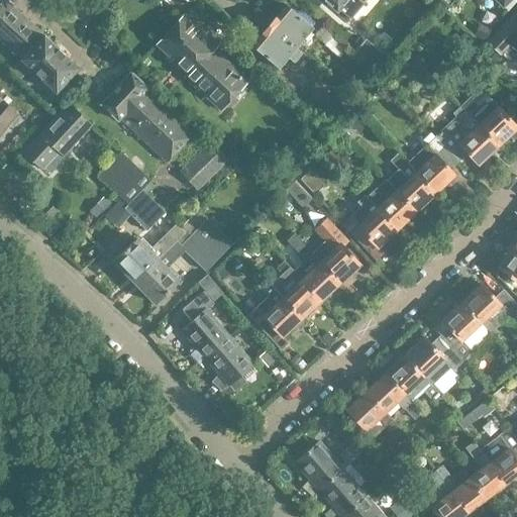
[(0,0),(0,17),(10,6),(3,0),(0,0)]
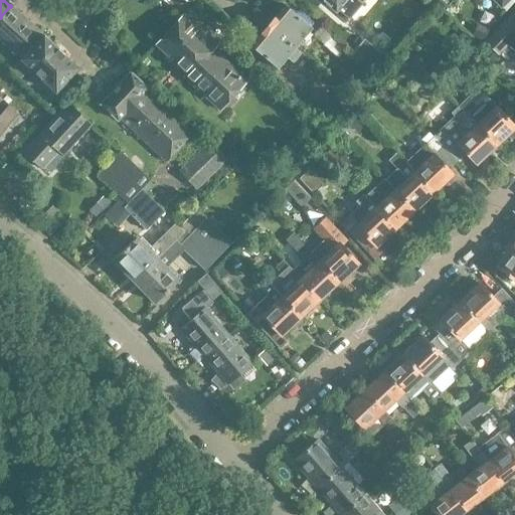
[(325,0),(336,8),(342,0),(325,0)]
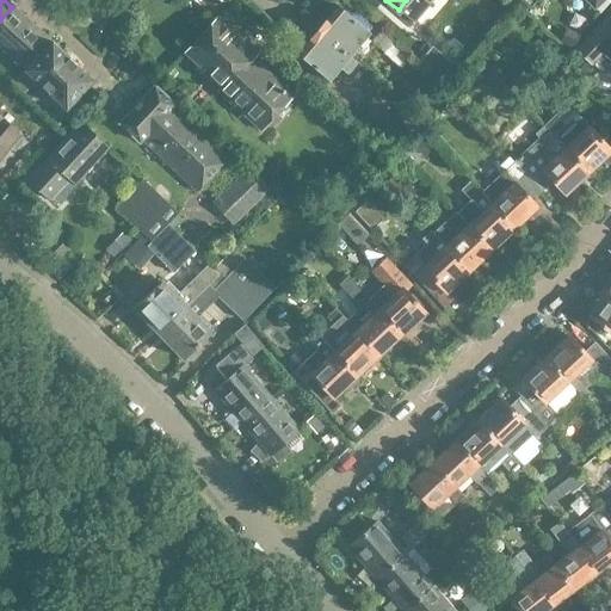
[(338,6),(319,30),(350,56),(369,32),(338,6)]
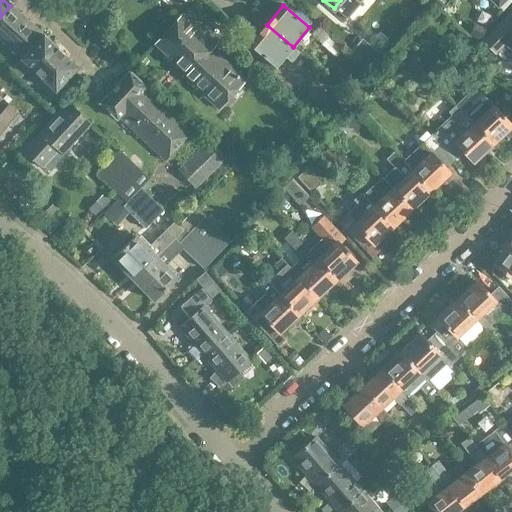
[(0,17),(0,41),(10,51),(32,26),(10,6),(0,17)]
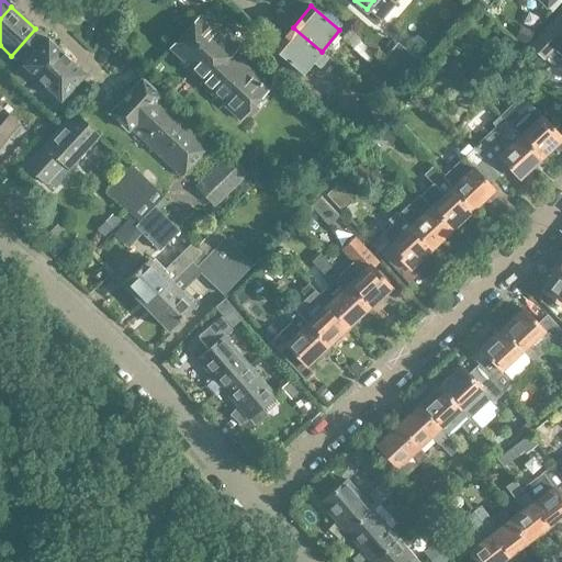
[(266,89),(247,71),(229,55),(233,51),(198,19),(171,47),(197,71),(205,80),(202,82),(239,117),(266,89)]
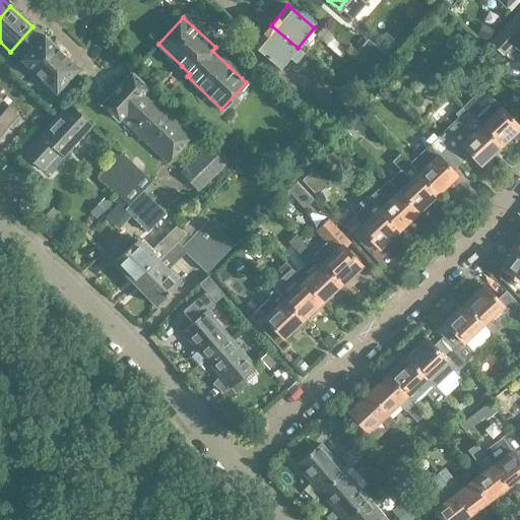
[(519,25),(515,30),(507,23),(490,42),(502,54),(519,36),(519,25)]
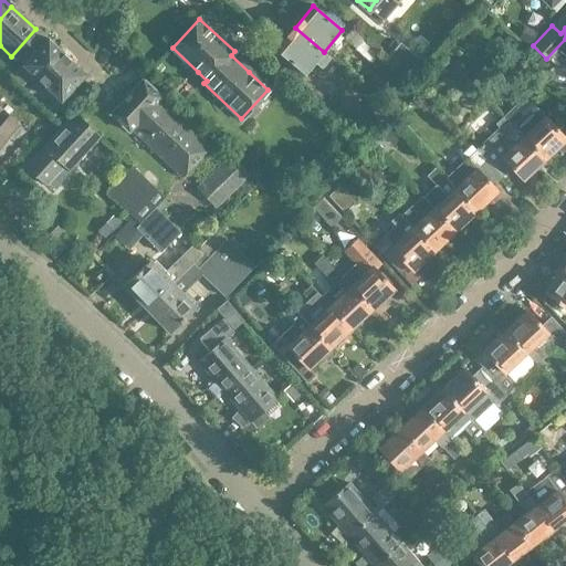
[(331,58),(324,52),(295,28),(276,49),(291,62),(282,72),(280,74),(315,104),(327,91),(306,72),(315,62),(322,67),(331,58)]
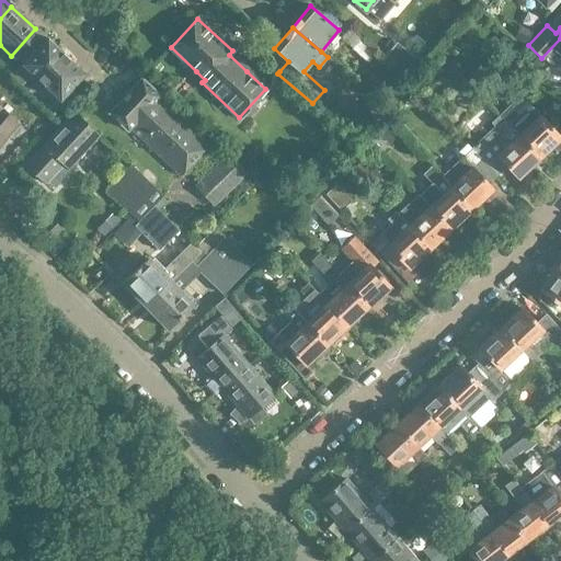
[(35,29),(11,56),(60,101),(68,92),(76,100),(89,86),(81,78),(84,75),(81,71),(35,29)]
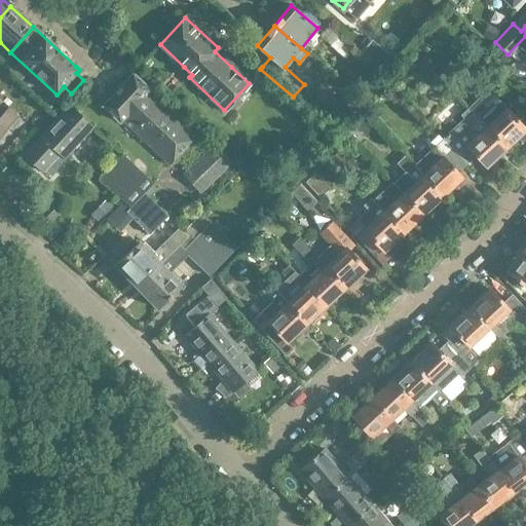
[(326,29),(320,36),(330,44),(336,38),(326,29)]
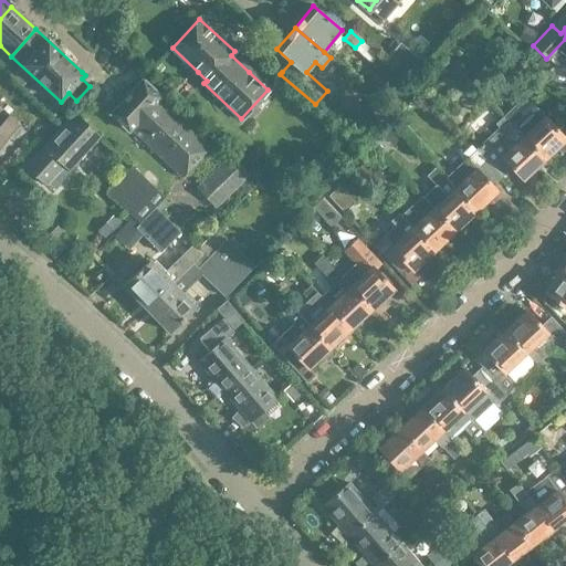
[(377,54),(362,41),(354,49),(370,62),(377,54)]
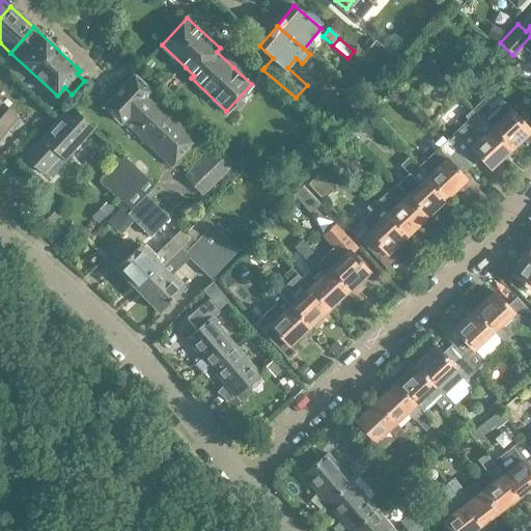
[(397,61),(375,43),(366,54),(388,73),(397,61)]
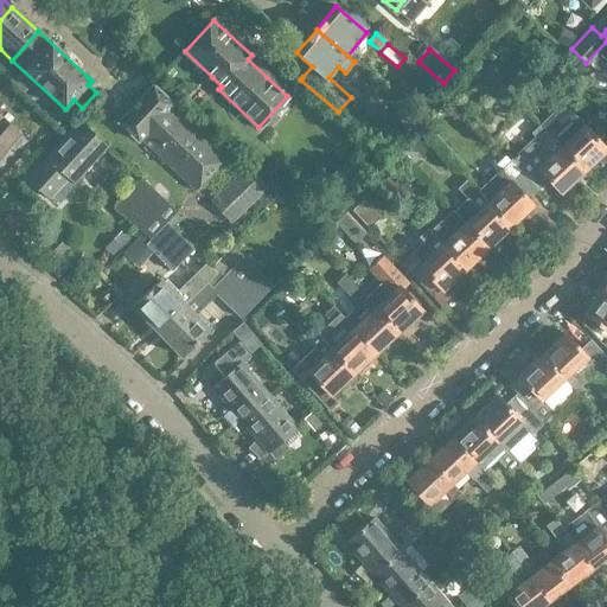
[(206,177),(225,157),(170,106),(172,103),(151,84),(116,121),(138,141),(140,139),(196,190),(202,181),(208,186),(212,181),(206,177)]
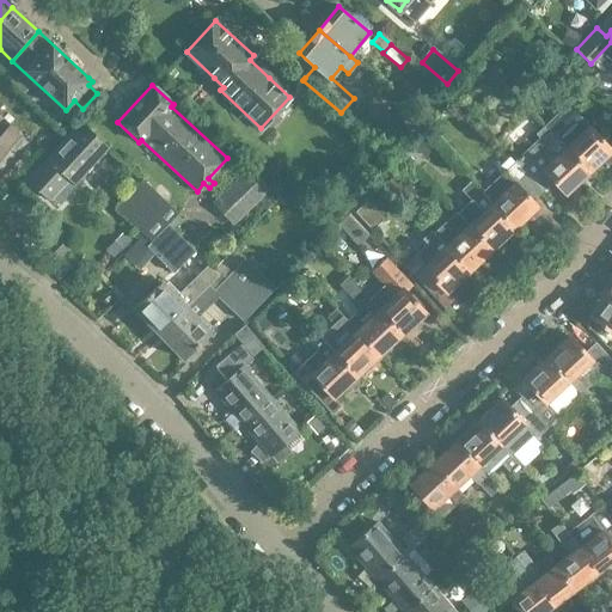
[(556,138),(587,171),(600,160),(603,163),(611,153),(611,151),(568,103),(544,124),(556,138)]
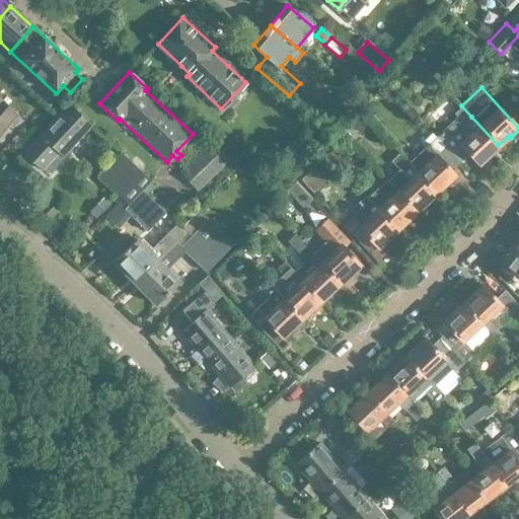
[(0,132),(16,114),(0,100),(0,132)]
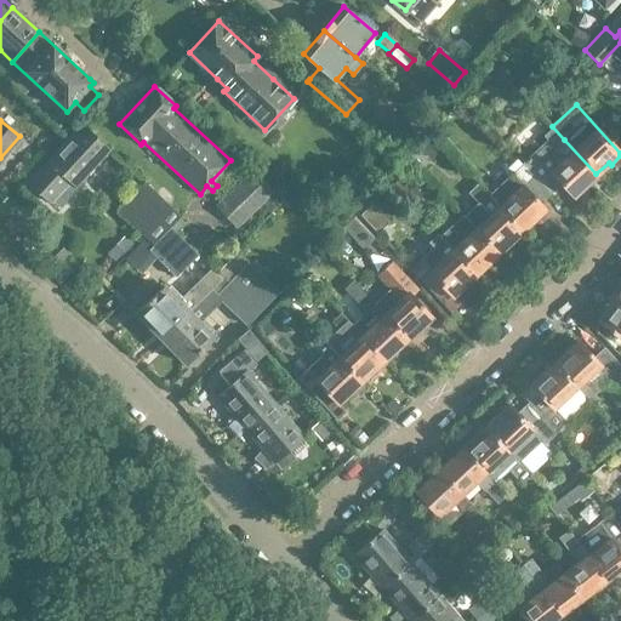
[(75,187),(109,151),(83,125),(28,183),(50,204),(69,182),(75,187)]
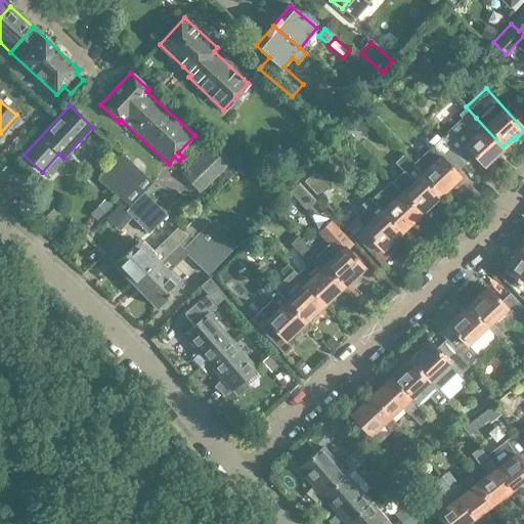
[(457,114),(462,118),(469,125),(476,118),(466,106),(457,114)]
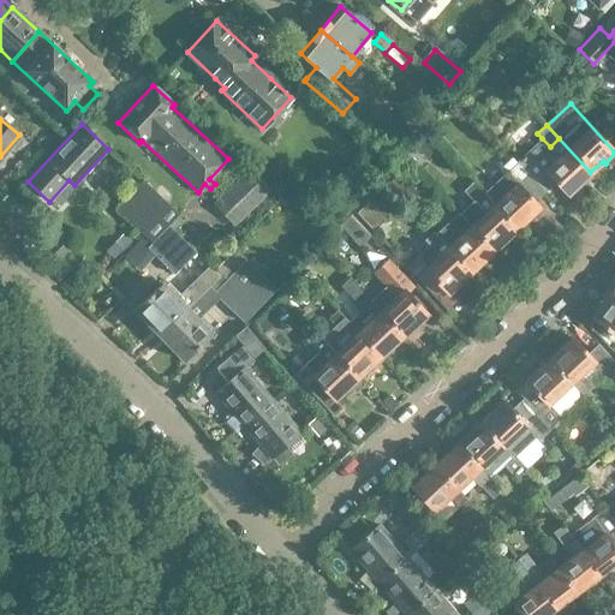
[(559,138),(550,147),(542,138),(517,161),(544,190),(555,180),(567,193),(590,172),(559,138)]
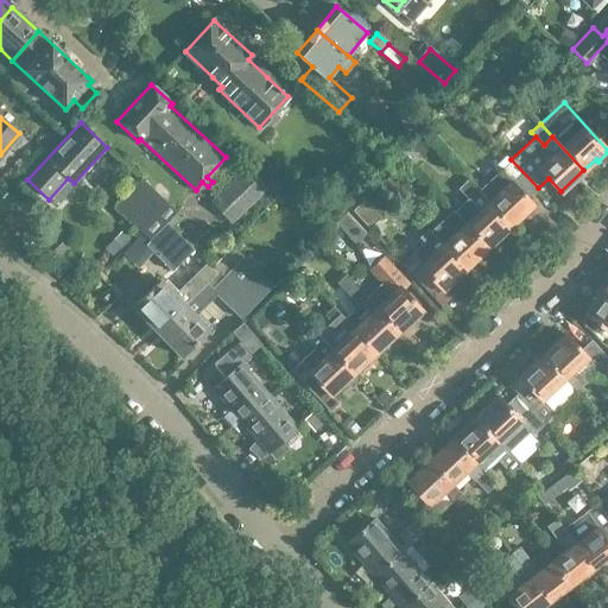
[(263,171),(276,182),(286,170),(274,158),(263,171)]
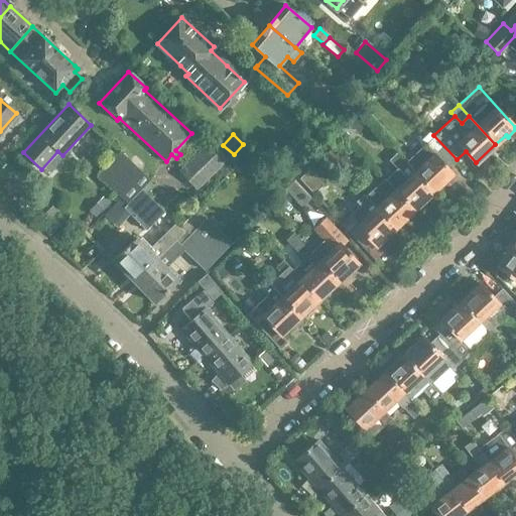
[(447,168),(457,159),(433,135),(405,161),(414,170),(433,191),(444,182),(445,183),(452,177),(450,176),(453,174),(447,168)]
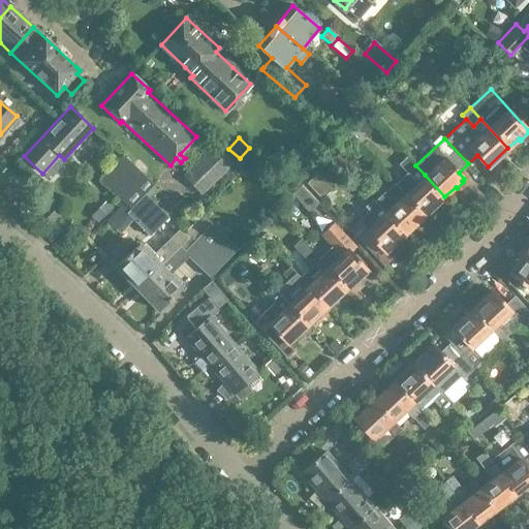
[(214,146),(184,176),(203,193),(232,164),(214,146)]
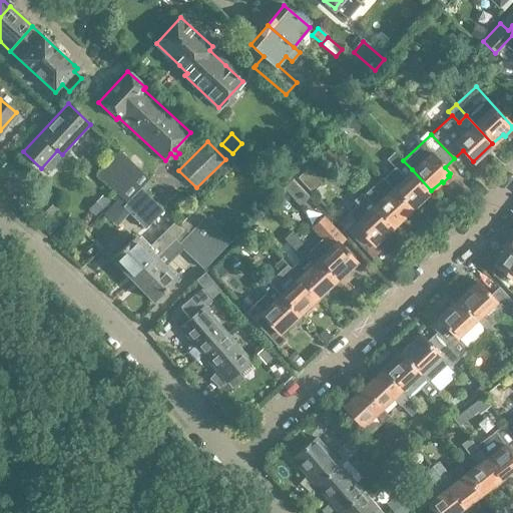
[(321,151),(330,160),(338,152),(329,143),(321,151)]
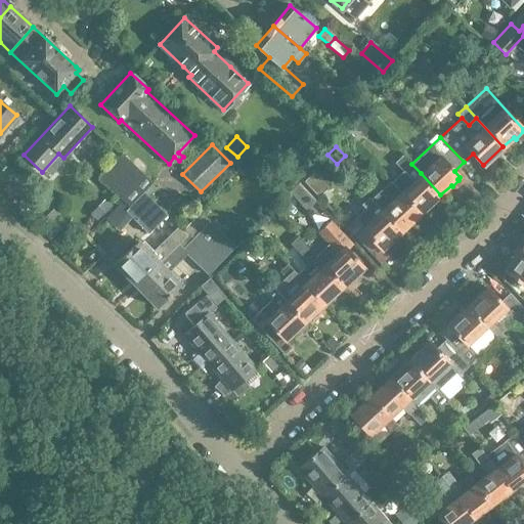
[(99,177),(130,206),(142,192),(151,183),(122,155),(99,177)]
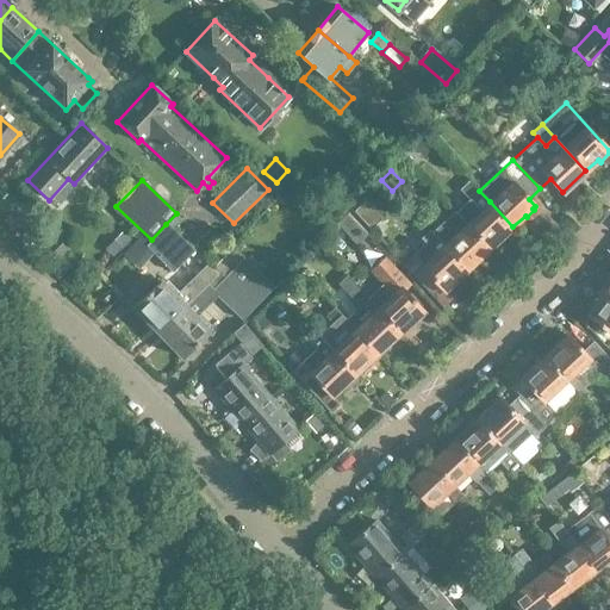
[(471,200),(456,213),(466,224),(466,223),(490,248),(503,236),(505,238),(512,231),(510,230),(512,226),(490,201),(479,191),(470,181),(460,190),(471,200)]
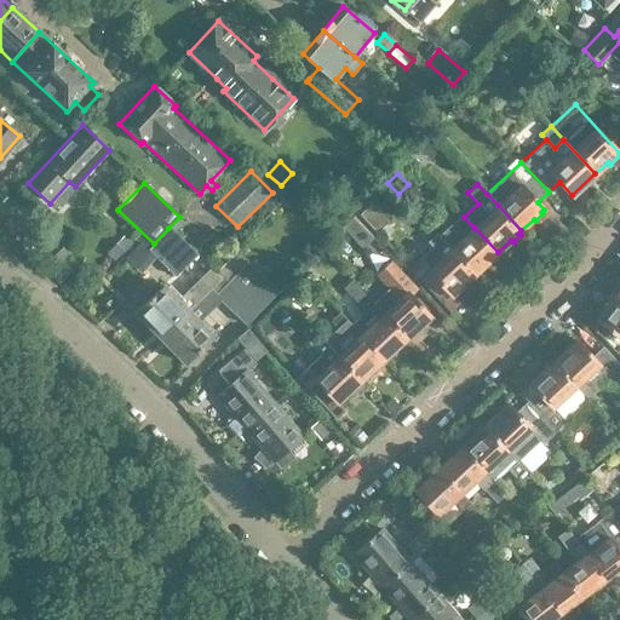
[(385,220),(367,201),(356,212),(373,231),(385,220)]
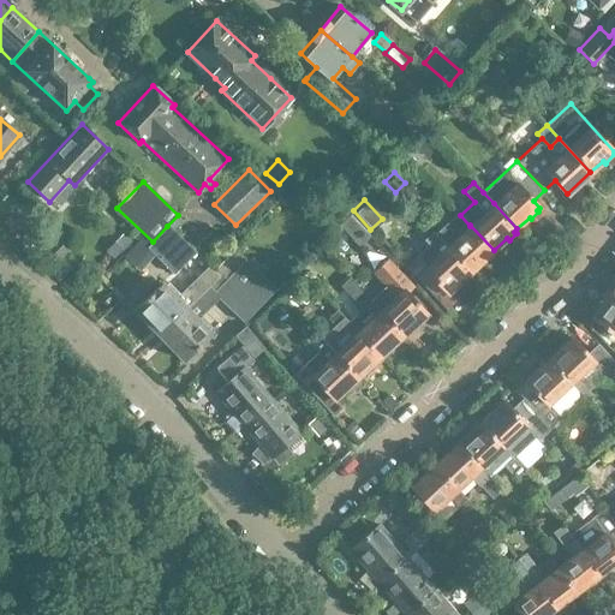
[(338,225),(357,245),(369,234),(350,213),(338,225)]
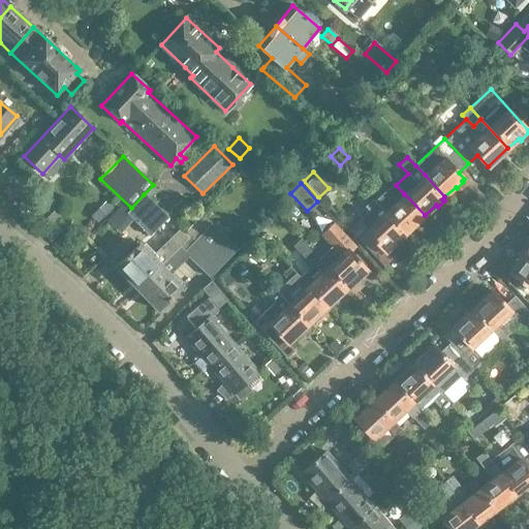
[(375,201),(405,234),(425,215),(404,193),(404,194),(396,185),(395,184),(375,201)]
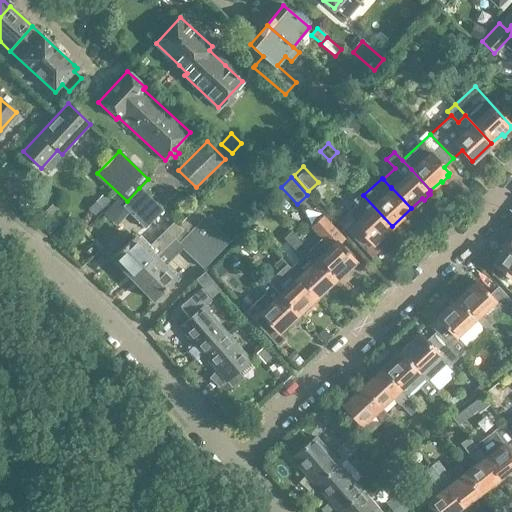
[(139,188),(127,201),(122,206),(145,229),(163,211),(139,188)]
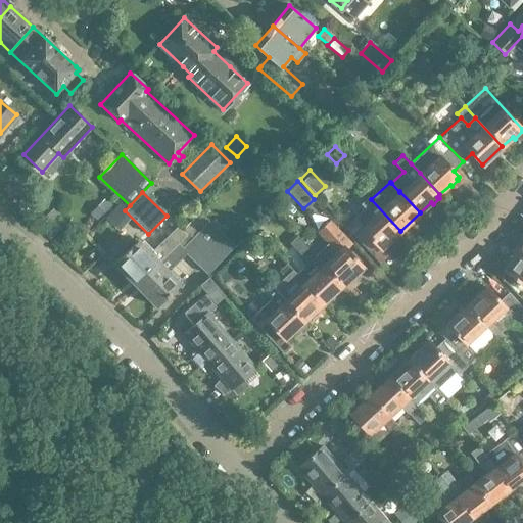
[(400,231),(371,199),(369,197),(361,204),(366,209),(347,227),(381,264),(390,254),(383,246),(400,231)]
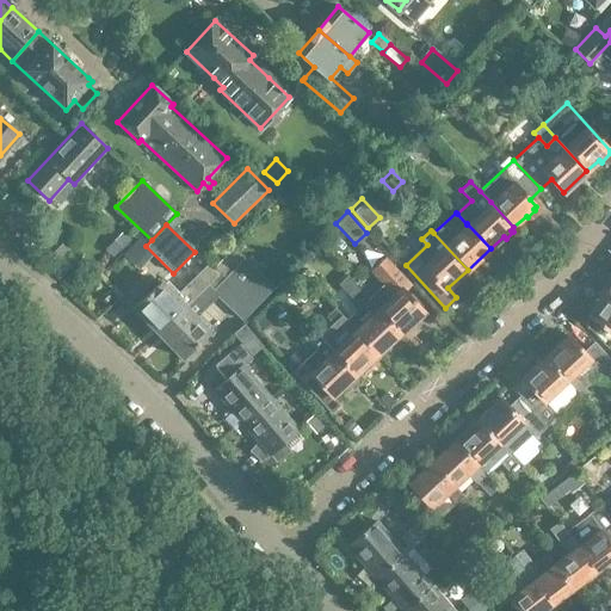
[(45,246),(59,257),(71,242),(59,233),(45,246)]
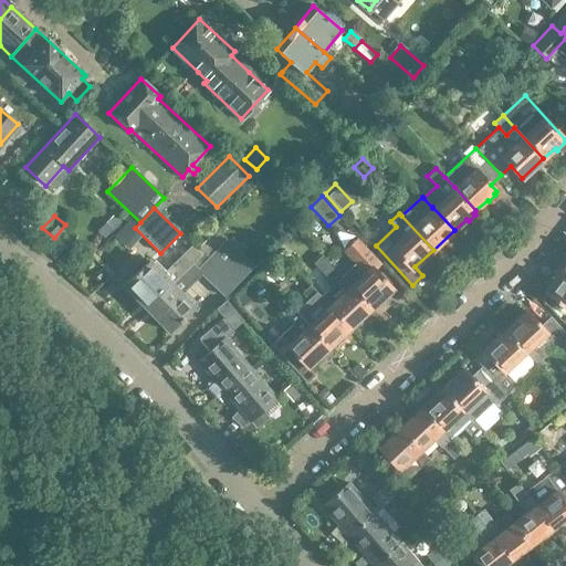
[(121,222),(114,216),(98,231),(105,238),(121,222)]
